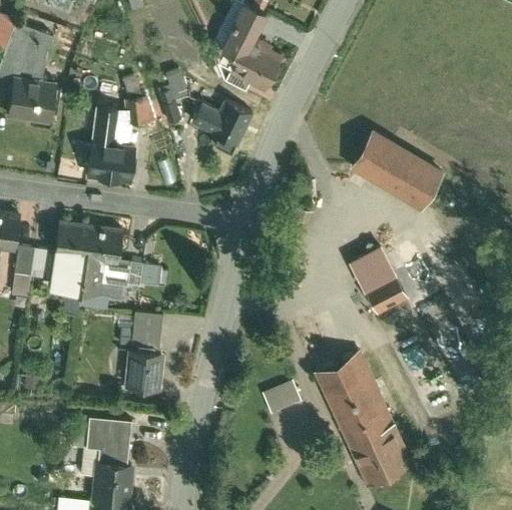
[(142,0),(128,0),(132,9),(144,4),(142,0)]
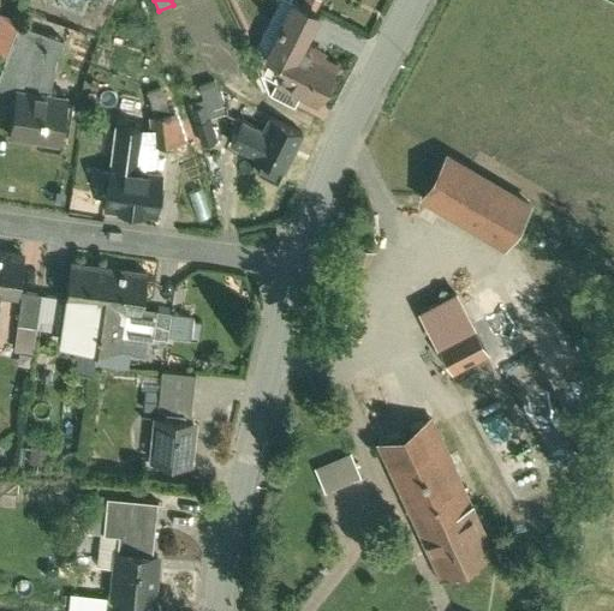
[(258,46),(270,52),(292,6),(281,0),(258,46)]
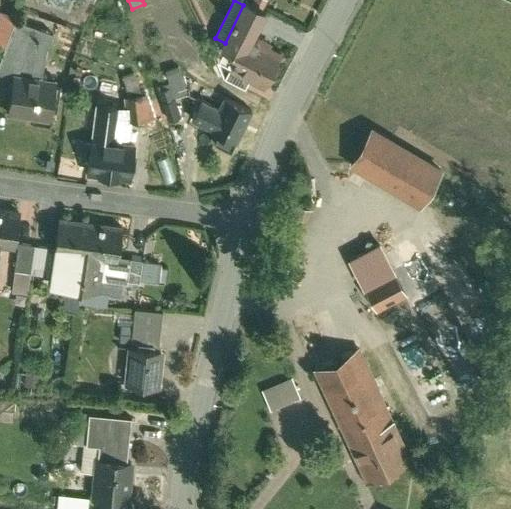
[(250,82),(266,89),(282,54),(258,42),(271,14),(245,2),(243,5),(225,43),(223,47),(224,48),(237,54),(231,68),(229,71),(250,82)]
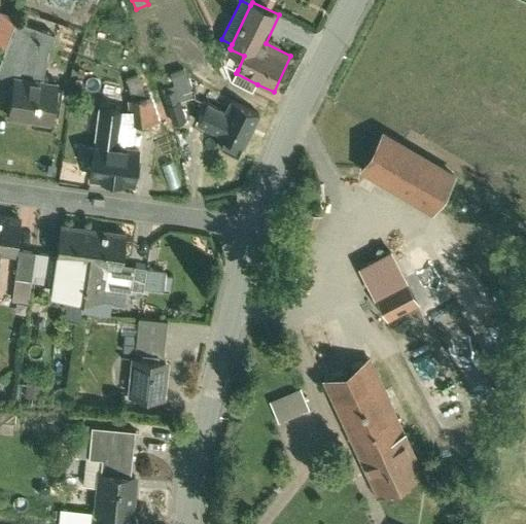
[(0,49),(5,51),(15,22),(0,12),(0,49)]
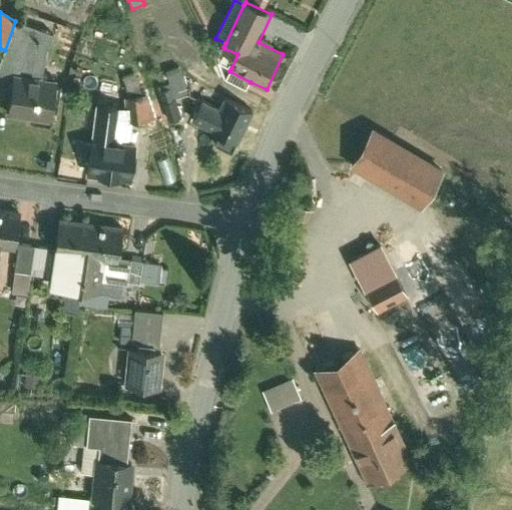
[(37,28),(15,21),(5,50),(0,65),(0,72),(14,77),(15,74),(21,75),(37,28)]
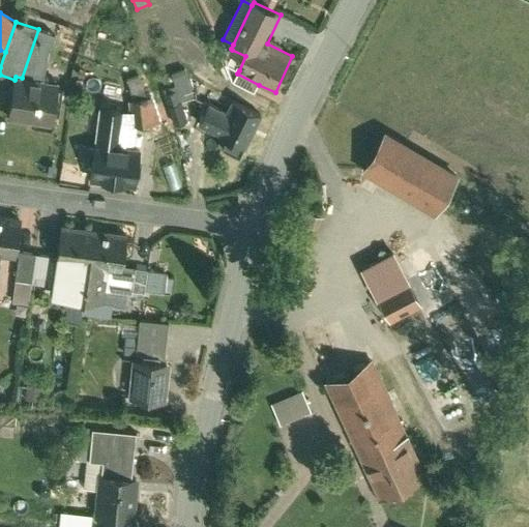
[(56,35),(38,29),(22,78),(45,82),(51,50),(56,35)]
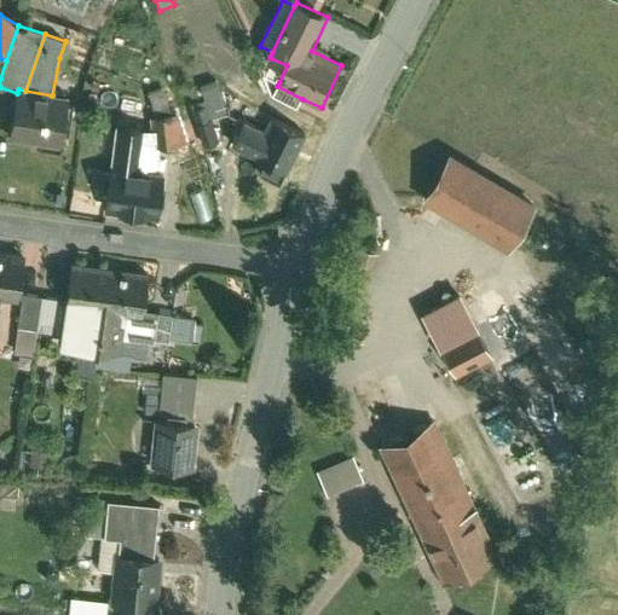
[(287,65),(271,58),(264,75),(279,82),(287,65)]
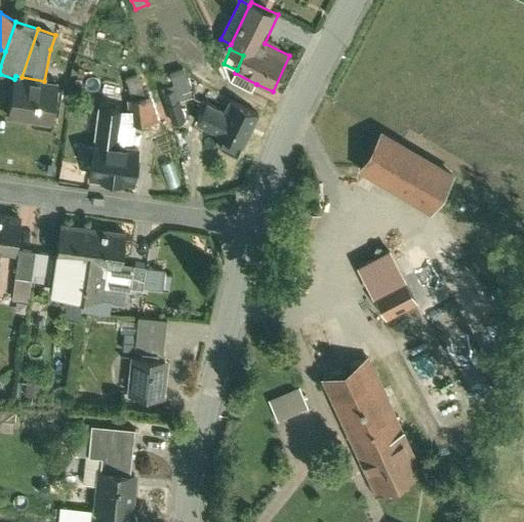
[(176,90),(180,102),(194,96),(185,70),(170,74),(176,90)]
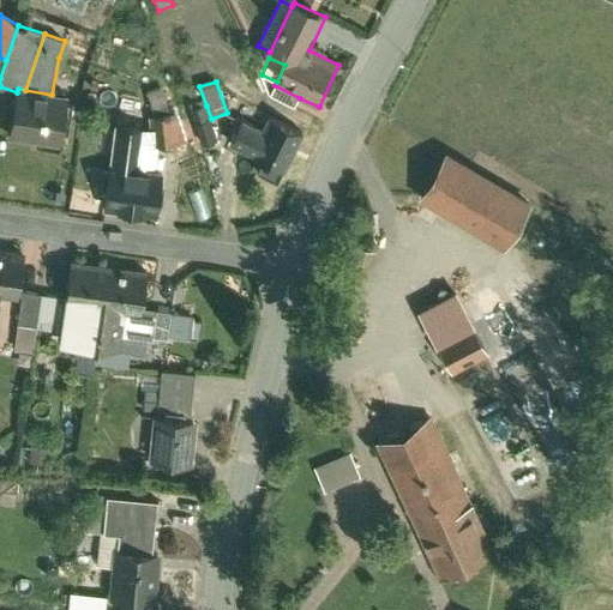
[(295,108),(300,98),(275,85),(270,95),(270,96),(295,108)]
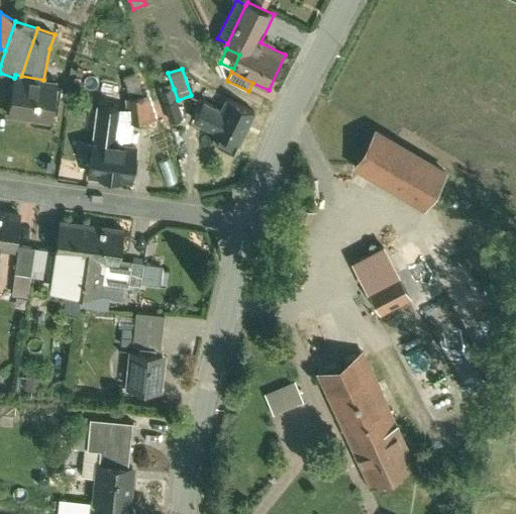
[(14,78),(8,114),(54,121),(60,83),(43,80),(21,76),(15,75),(14,78)]
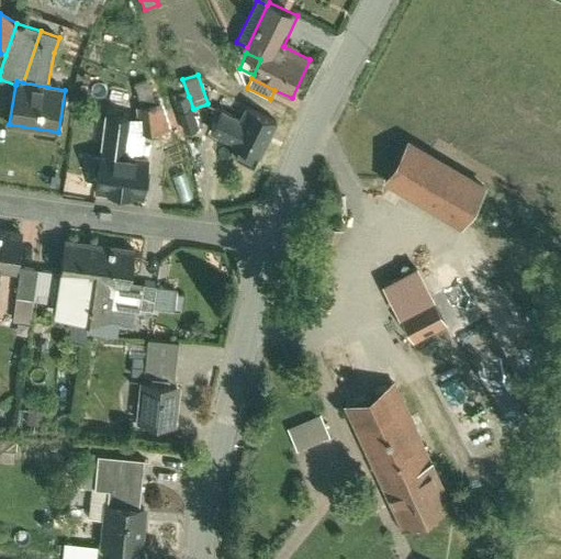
[(148,81),(135,87),(144,108),(156,102),(148,81)]
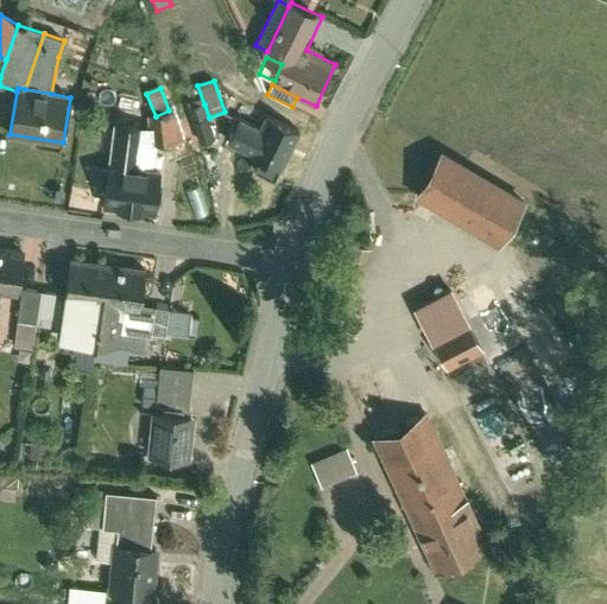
[(204,105),(188,109),(200,145),(216,139),(209,118),(204,105)]
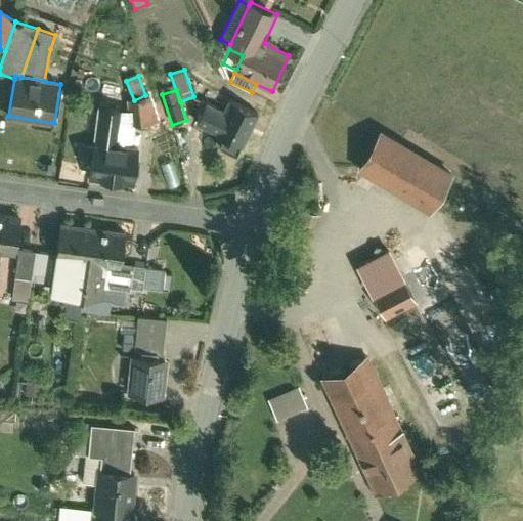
[(127,111),(131,112),(134,126),(160,122),(151,97),(134,100),(127,101),(127,111)]
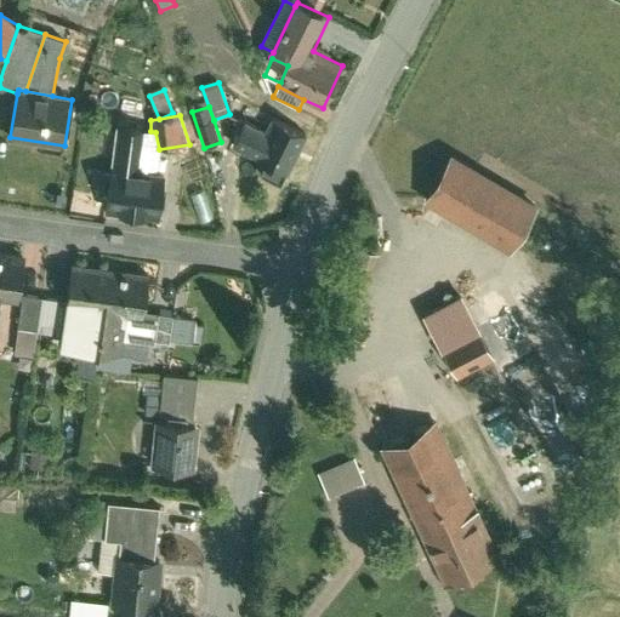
[(289,172),(306,133),(271,118),(265,131),(242,121),(234,136),(231,147),(266,163),(289,172)]
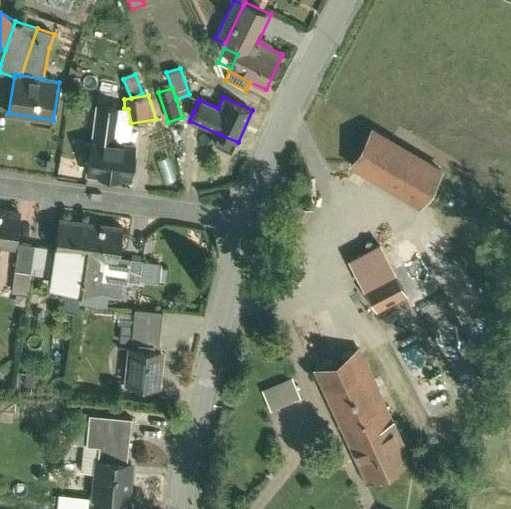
[(124,108),(97,103),(88,174),(131,181),(133,173),(136,173),(139,144),(130,143),(131,123),(128,109),(124,108)]
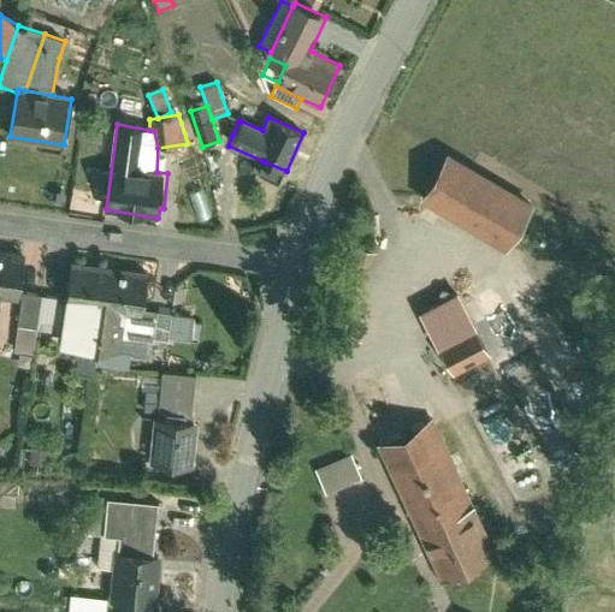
[(534,208),(449,155),(419,203),(503,256),(534,208)]
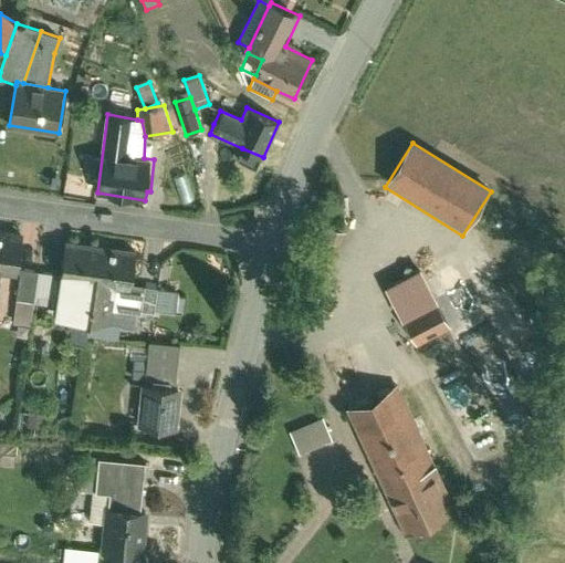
[(263,157),(242,148),(238,160),(258,169),(263,157)]
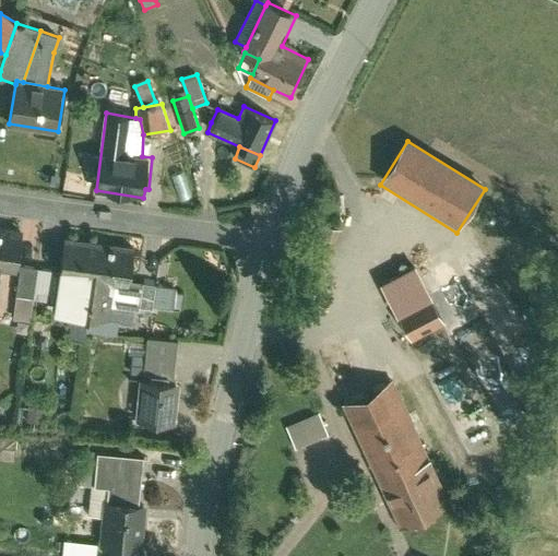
[(26,231),(0,226),(0,292),(3,271),(21,273),(21,268),(26,231)]
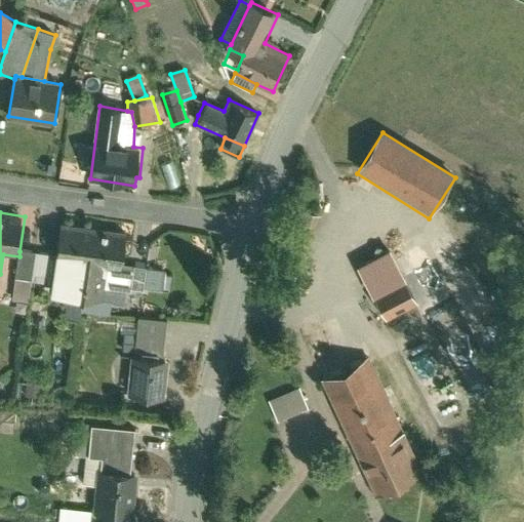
[(129,234),(61,225),(56,256),(55,262),(89,266),(125,271),(129,234)]
